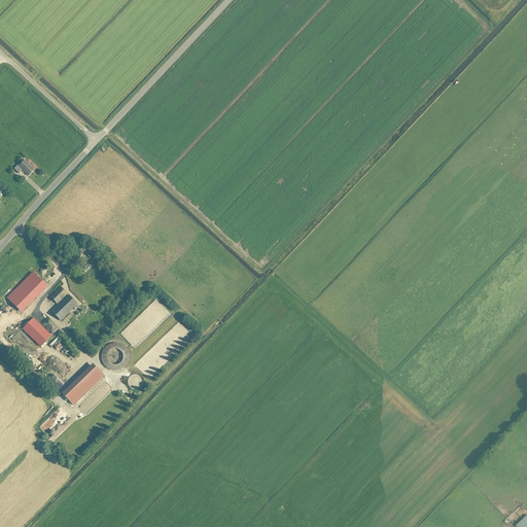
[(28,175),(34,169),(25,160),(19,166),(18,165),(13,169),(19,173),(23,170),(28,175)]
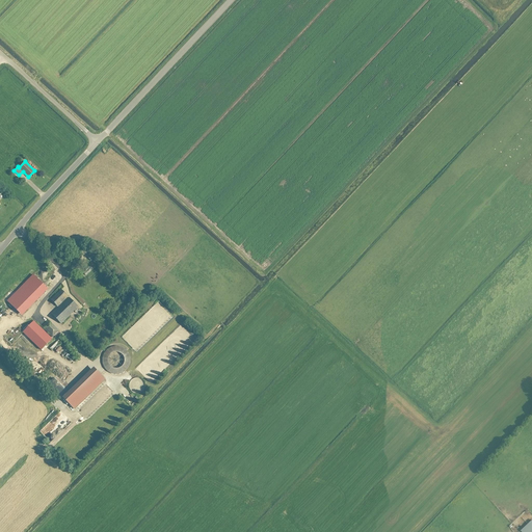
[(78,247),(65,234),(60,238),(74,251),(78,247)]
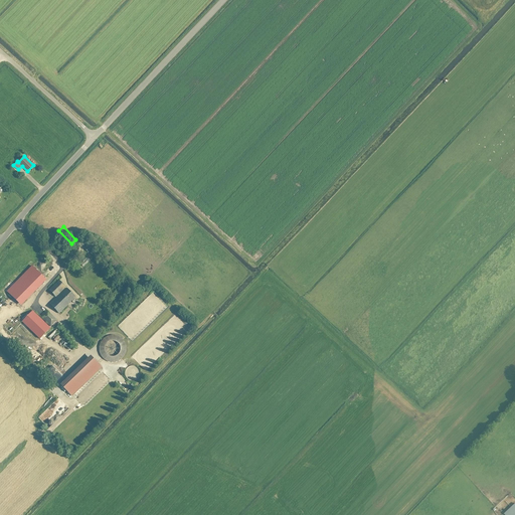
[(44,278),(32,266),(7,291),(19,303),(44,278)]
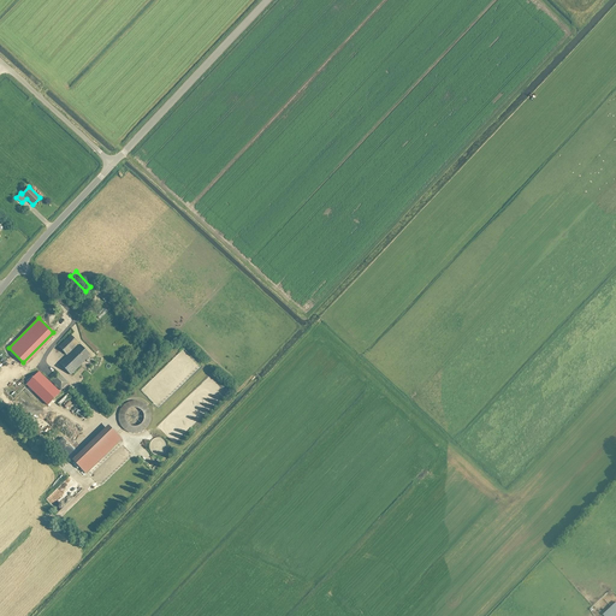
[(71,335),(59,347),(67,355),(78,343),(71,335)]
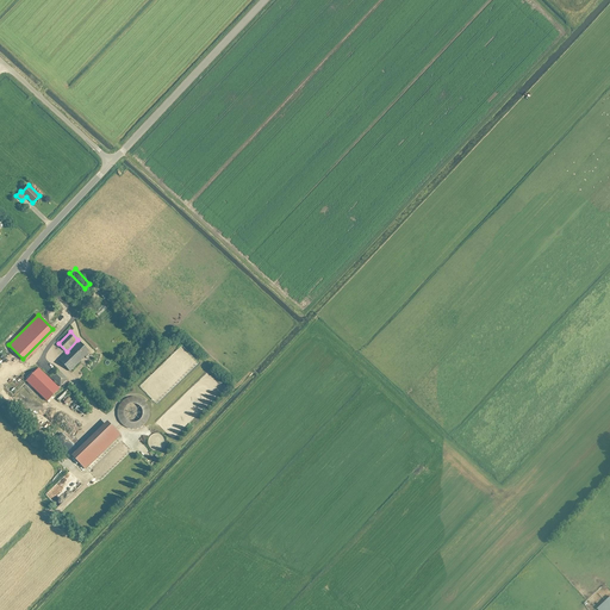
[(60,360),(70,371),(89,352),(79,341),(60,360)]
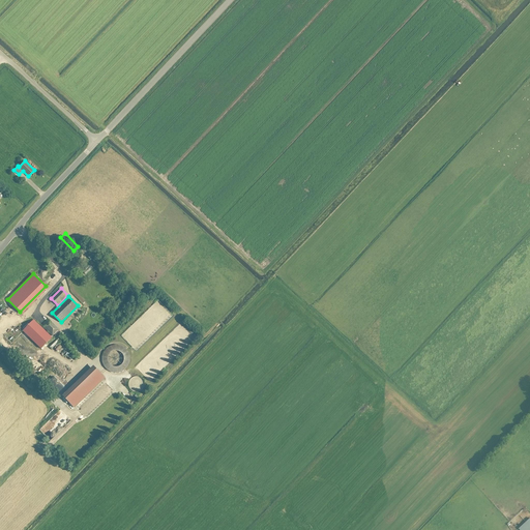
[(49,319),(42,325),(52,334),(58,329),(49,319)]
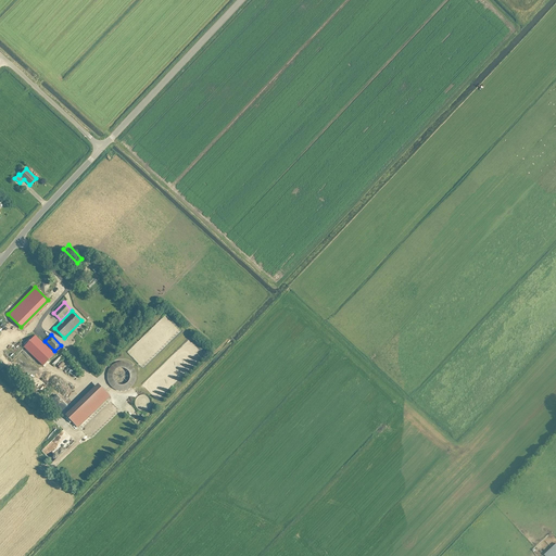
[(54,354),(36,336),(24,348),(42,366),(54,354)]
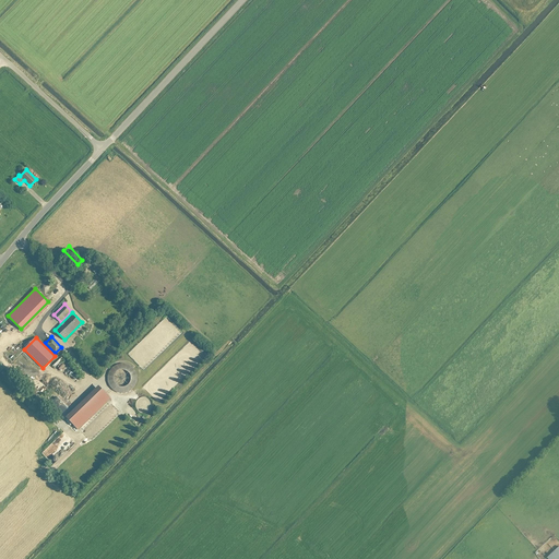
[(51,364),(56,368),(61,363),(59,361),(63,358),(60,355),(51,364)]
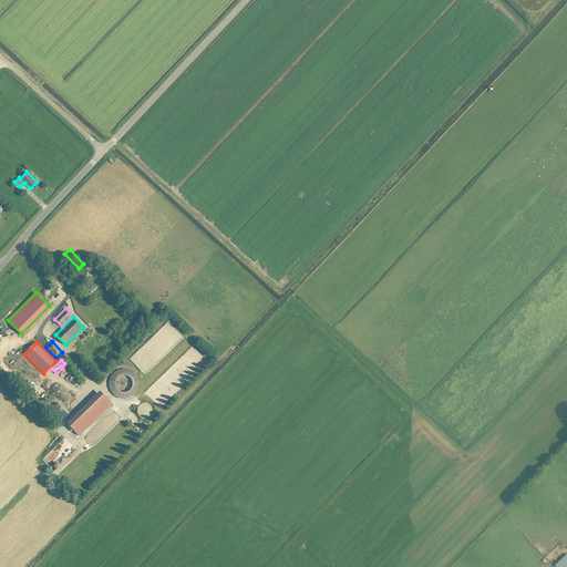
[(112,404),(103,395),(70,426),(79,435),(112,404)]
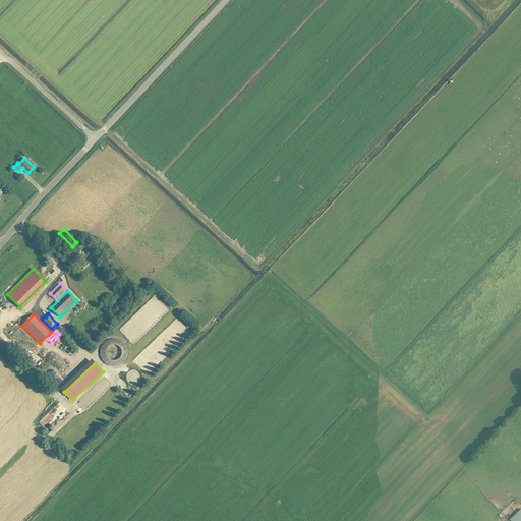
[(58,369),(65,373),(67,367),(60,364),(58,369)]
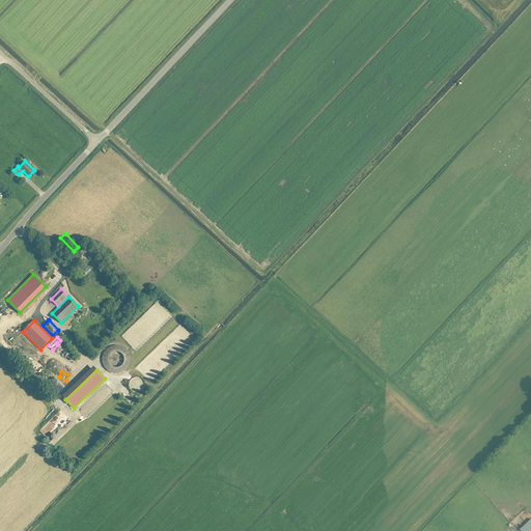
[(521,530),(530,530),(530,519),(520,530),(521,530)]
